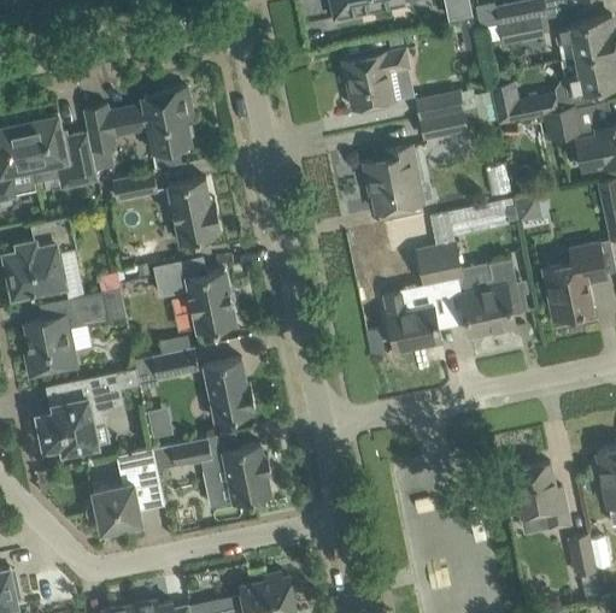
[(329,0),(334,19),(357,16),(405,6),(403,0),(329,0)]
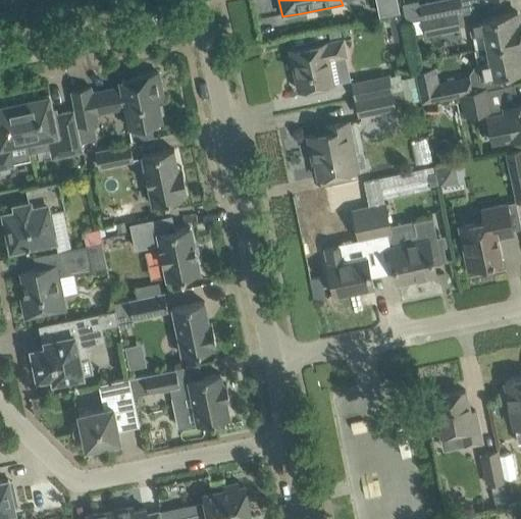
[(398,13),(395,0),(376,0),(380,16),(398,13)]
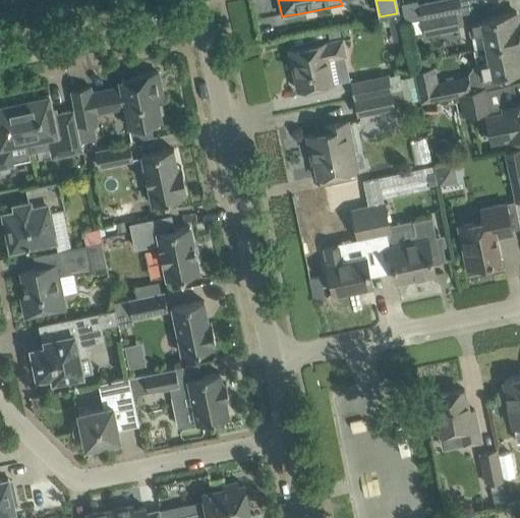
[(415,22),(454,14),(460,13),(457,0),(453,0),(419,7),(419,8),(412,9),(415,22)]
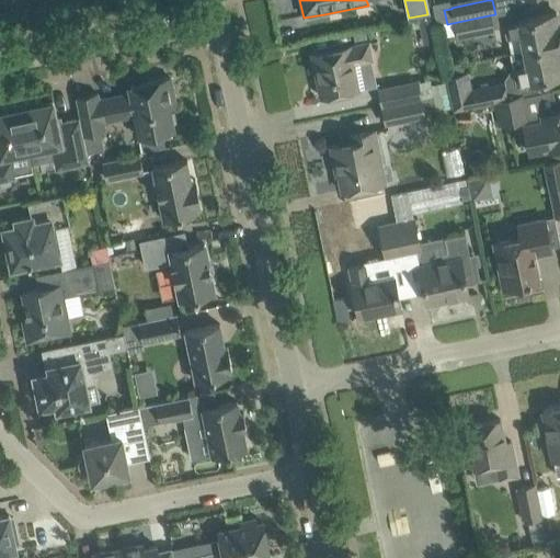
[(458,40),(492,33),(489,15),(447,24),(447,25),(442,26),(444,40),(457,37),(458,40)]
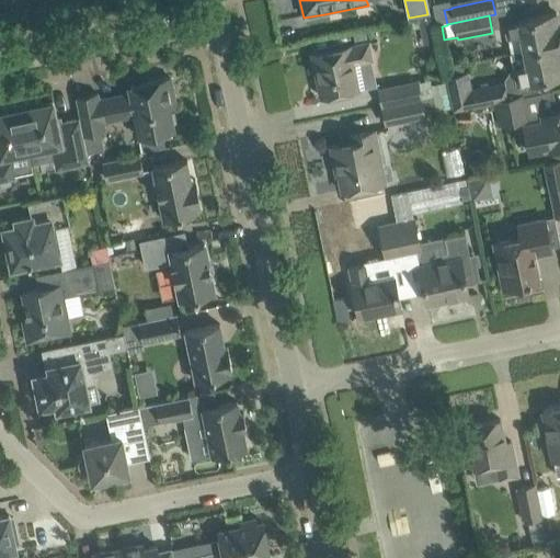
[(557,27),(555,15),(533,20),(504,26),(506,40),(520,37),(523,54),(559,45),(559,26),(557,27)]
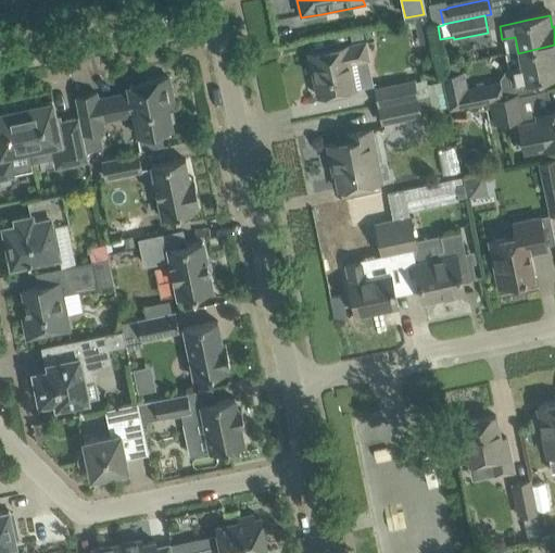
[(317,98),(338,93),(356,89),(349,59),(366,54),(363,42),(307,55),(317,98)]
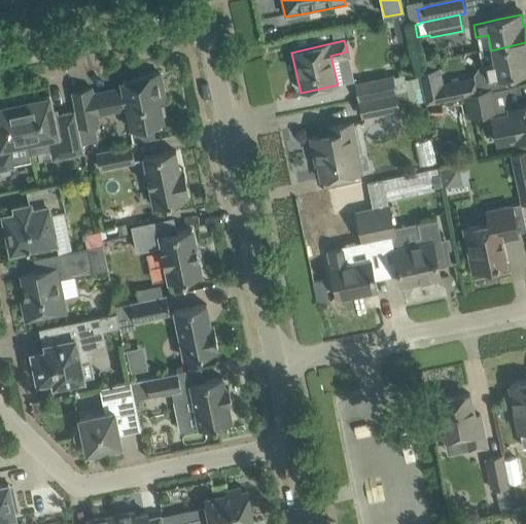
[(485,81),(513,75),(525,72),(525,42),(491,50),(479,53),(485,81)]
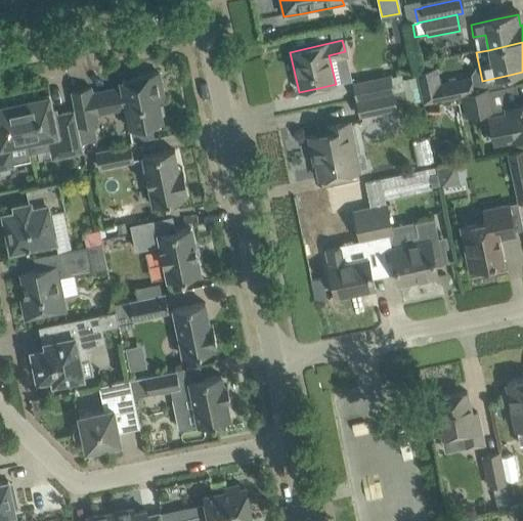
[(435,70),(416,74),(420,89),(423,105),(433,103),(462,97),(473,95),(470,80),(439,87),(435,70)]
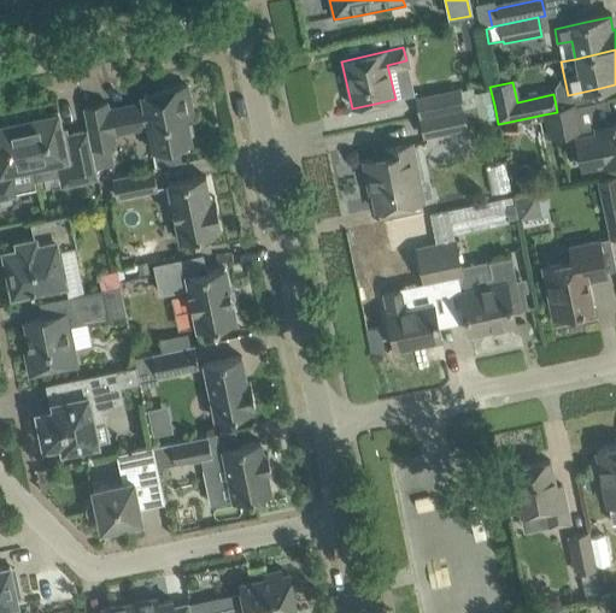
[(193,119),(186,88),(141,96),(144,105),(107,112),(106,104),(82,110),(88,134),(95,171),(113,166),(110,148),(115,147),(112,136),(148,129),(153,152),(191,145),(186,121),(193,119)]
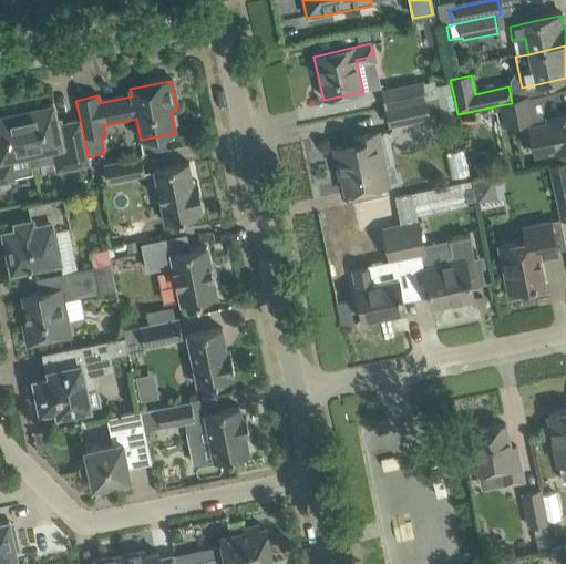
[(421,85),(383,92),(387,111),(424,103),(421,86),(421,85)]
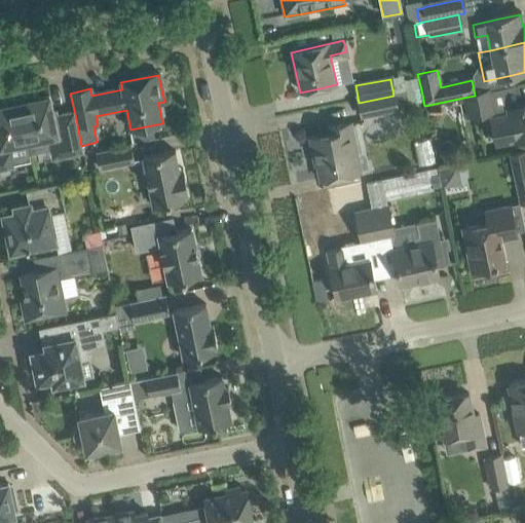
[(475,96),(463,98),(467,118),(491,114),(492,115),(494,129),(497,144),(513,141),(513,142),(524,139),(524,105),(523,106),(518,86),(507,88),(490,92),(475,96)]
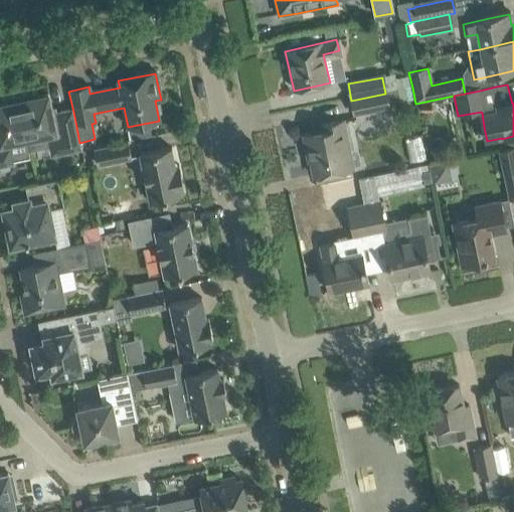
[(385,94),(351,101),(354,116),(388,109),(388,107),(398,105),(395,92),(385,94)]
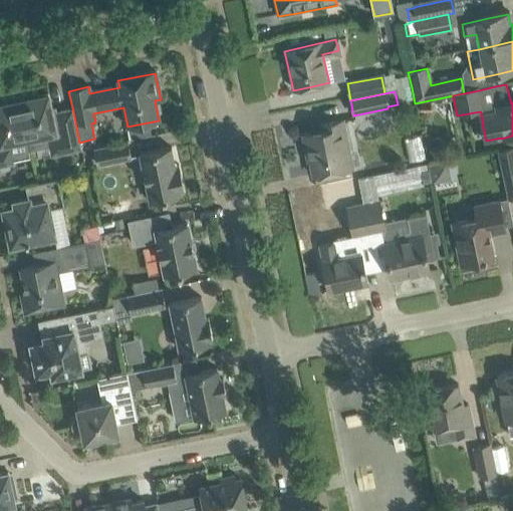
[(37,97),(36,92),(18,96),(28,142),(30,151),(49,147),(51,157),(80,150),(79,143),(73,111),(71,111),(56,114),(52,115),(48,95),(37,97)]
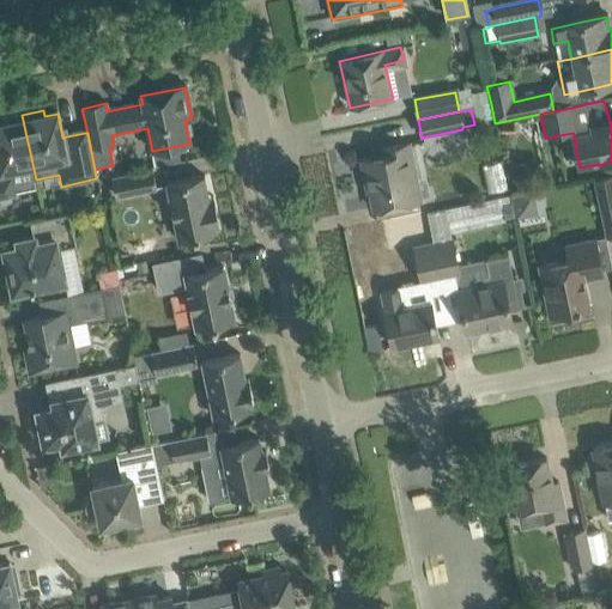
[(34,169),(22,115),(0,120),(1,126),(0,126),(0,199),(14,196),(10,174),(34,169)]
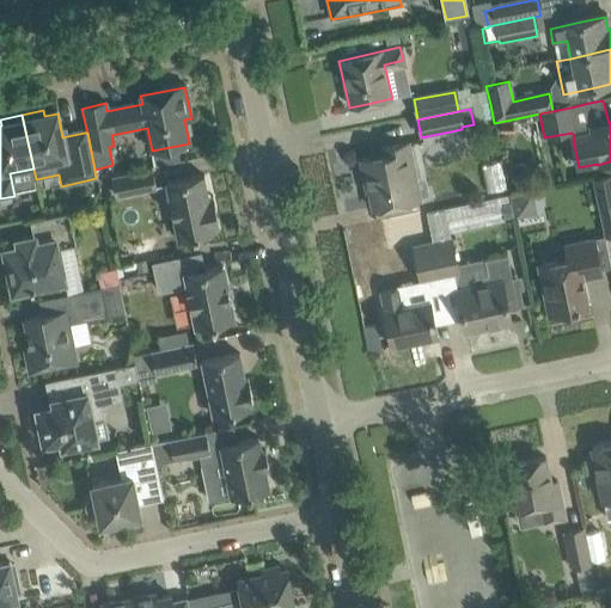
[(501,124),(500,135),(511,136),(512,124),(501,124)]
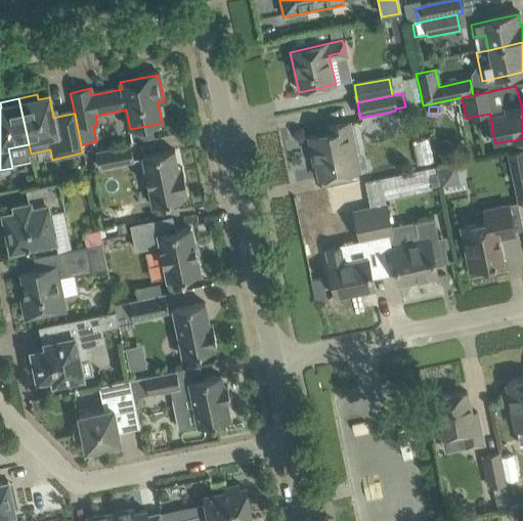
[(359,173),(349,125),(327,129),(328,135),(308,139),(313,165),(315,165),(318,181),(359,173)]
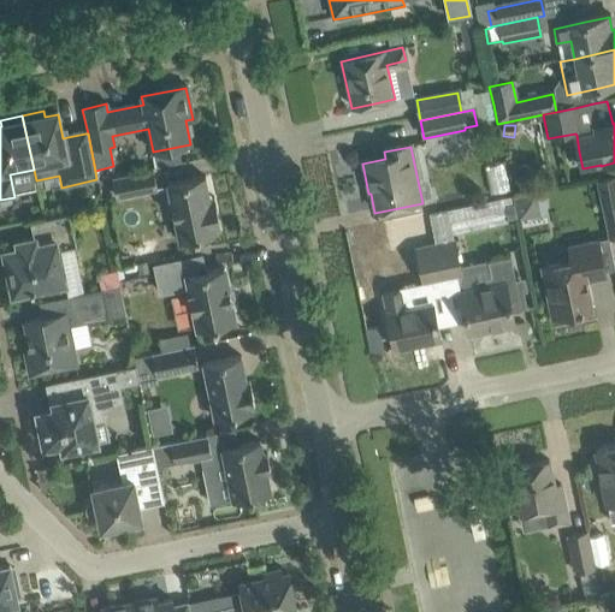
[(520,168),(514,173),(514,182),(519,188),(526,189),(533,183),(533,173),(527,167),(520,168)]
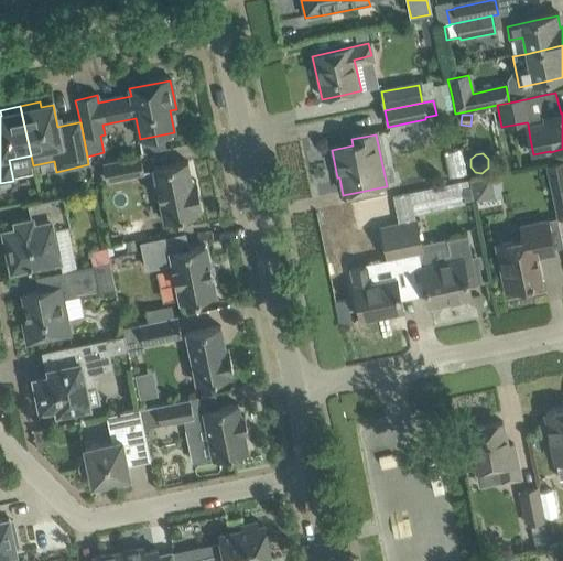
[(107,182),(143,175),(140,158),(103,165),(107,182)]
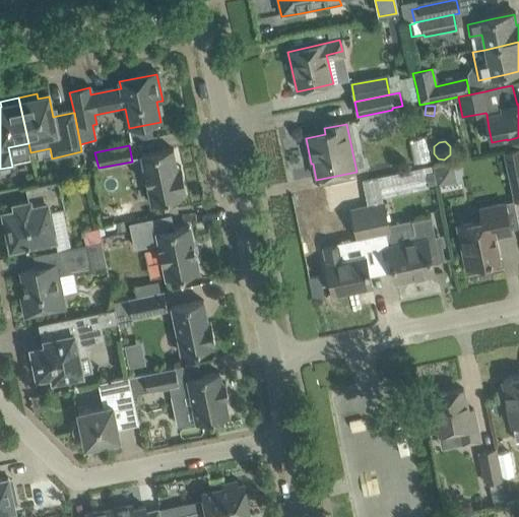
[(177,169),(173,150),(140,157),(150,205),(183,198),(182,196),(186,195),(181,169),(177,169)]
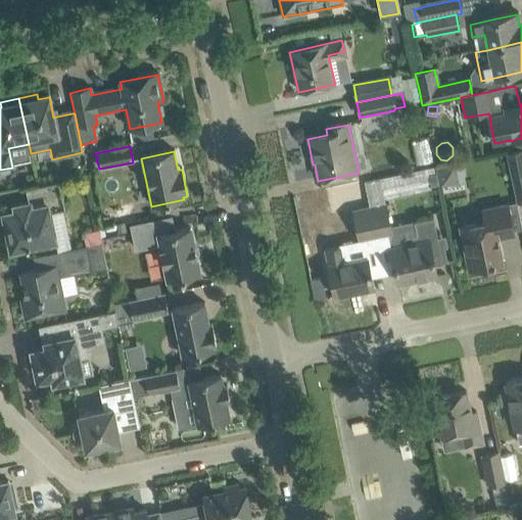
[(506,155),(516,204),(521,202),(521,157),(521,152),(506,155)]
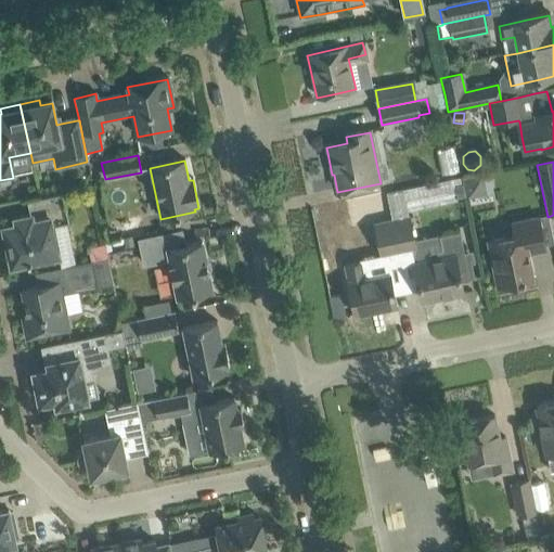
[(398,255),(415,252),(408,214),(455,204),(450,181),(386,194),(398,255)]
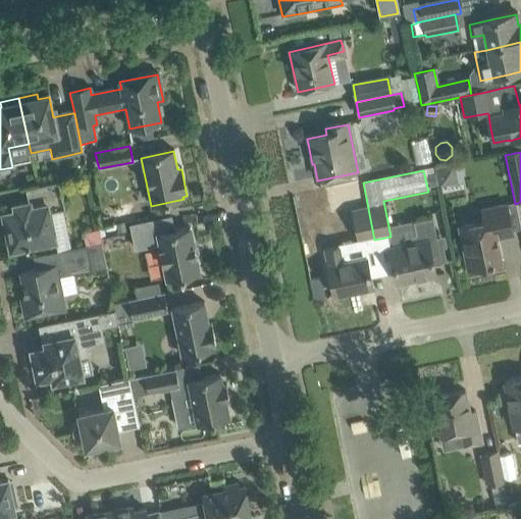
[(435,173),(427,175),(430,188),(437,186),(435,173)]
